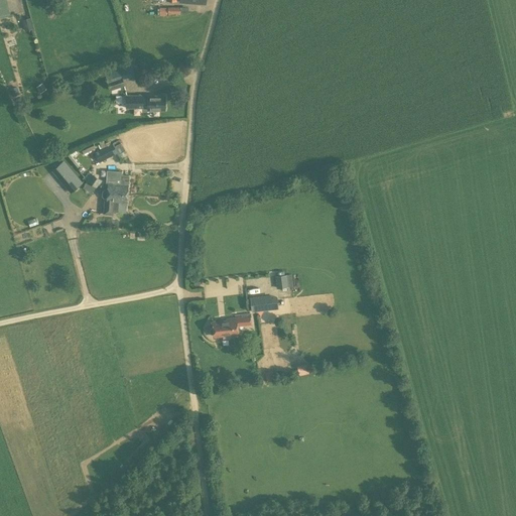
[(0,0),(0,17),(10,15),(6,0),(0,0)]
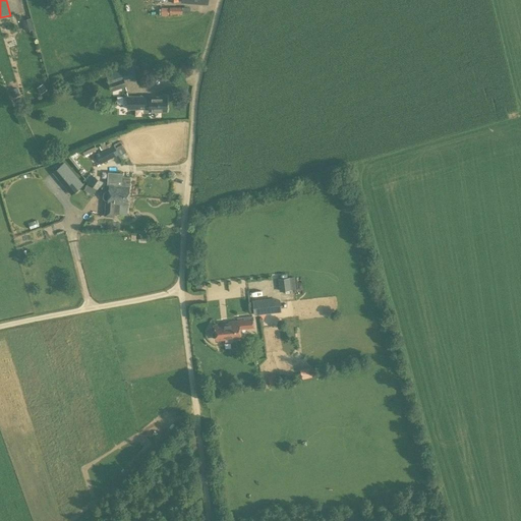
[(29,17),(20,20),(23,31),(32,27),(29,17)]
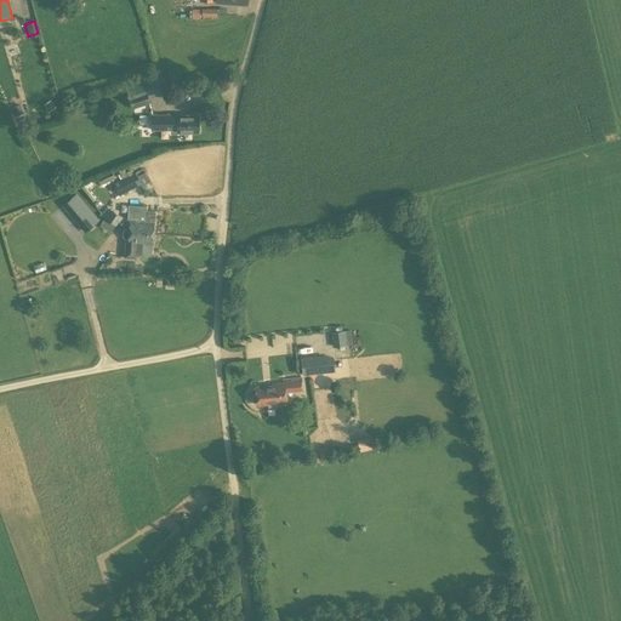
[(163,90),(158,74),(125,85),(132,108),(149,102),(147,95),(163,90)]
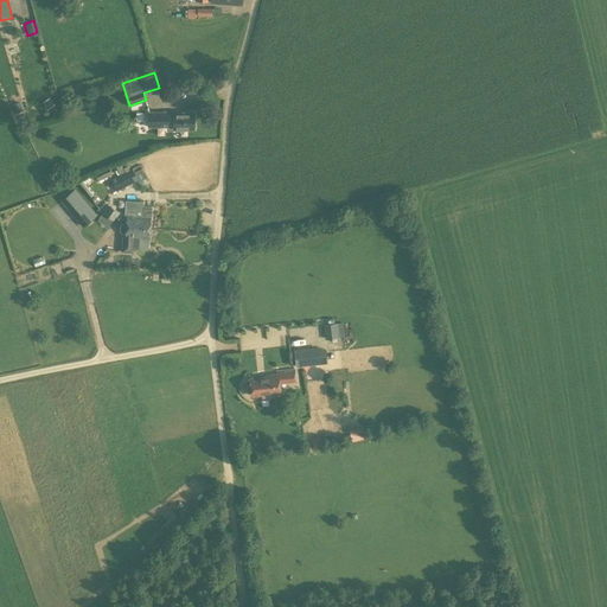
[(49,98),(42,103),(46,110),(53,104),(49,98)]
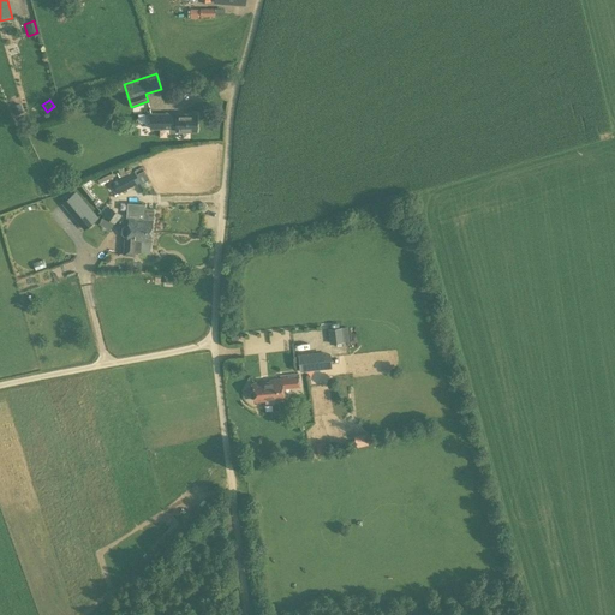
[(187,114),(175,114),(149,114),(150,129),(175,129),(175,131),(187,131),(196,130),(196,114),(187,114)]
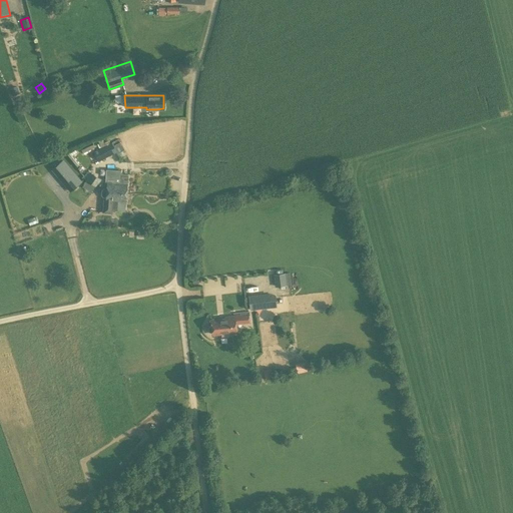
[(124,149),(118,138),(88,154),(92,163),(97,160),(98,161),(116,151),(117,153),(124,149)]
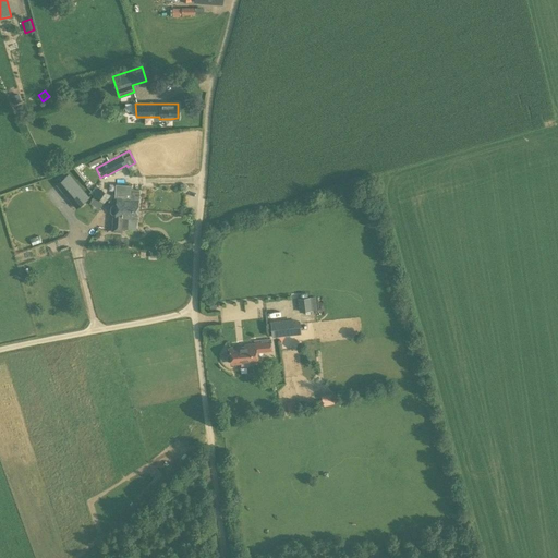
[(87,196),(69,173),(55,184),(75,208),(88,197),(87,196)]
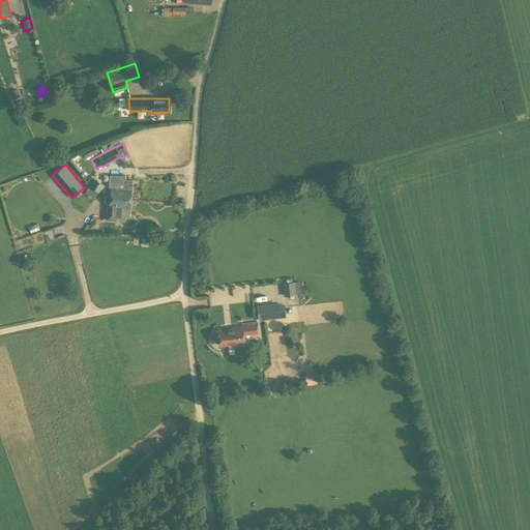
[(122,188),(118,188),(118,184),(120,177),(111,175),(109,182),(110,182),(109,187),(110,187),(110,196),(105,196),(105,202),(107,204),(109,204),(109,206),(106,205),(106,219),(116,221),(116,217),(121,217),(129,218),(129,207),(130,207),(131,189),(131,180),(123,179),(122,188)]
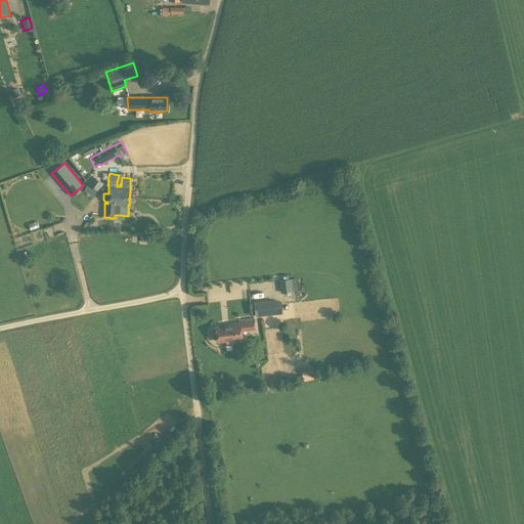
[(85,182),(98,190),(103,183),(90,174),(85,182)]
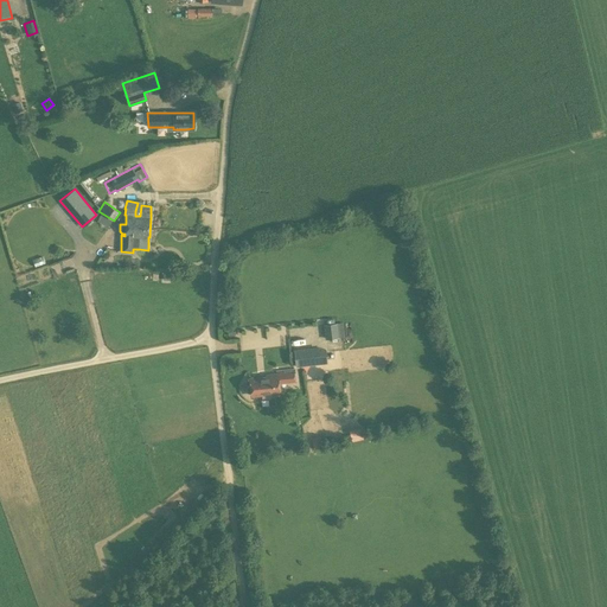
[(323,324),(323,338),(344,338),(343,323),(323,324)]
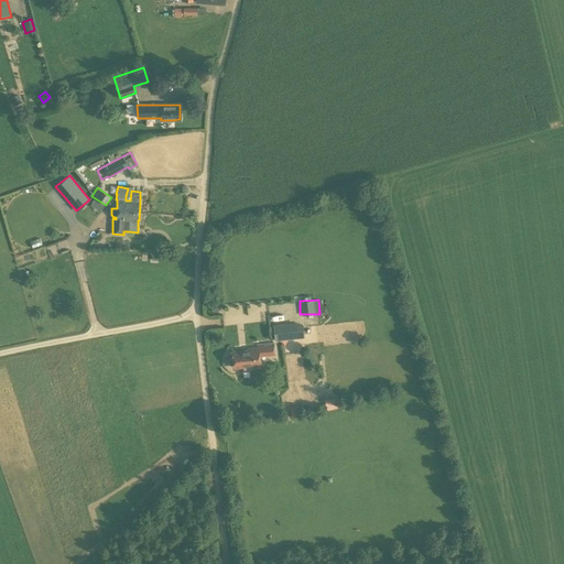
[(272,325),(274,342),(296,338),(295,327),(295,322),(272,325)]
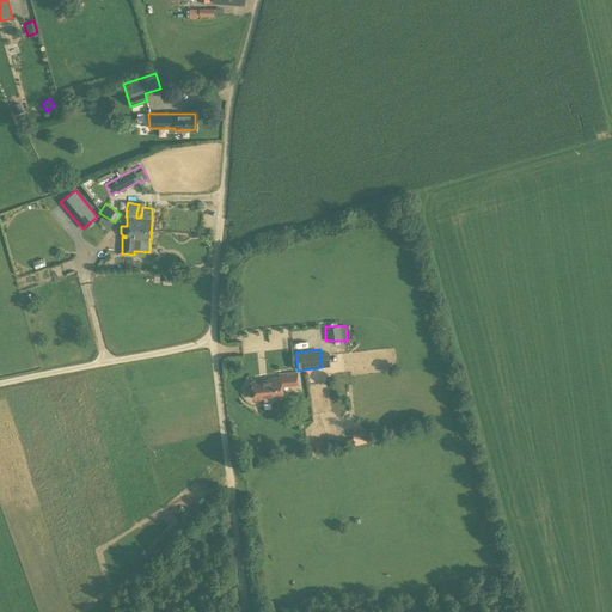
[(250,380),(252,401),(263,399),(263,402),(273,401),(273,398),(282,396),(280,377),(250,380)]
